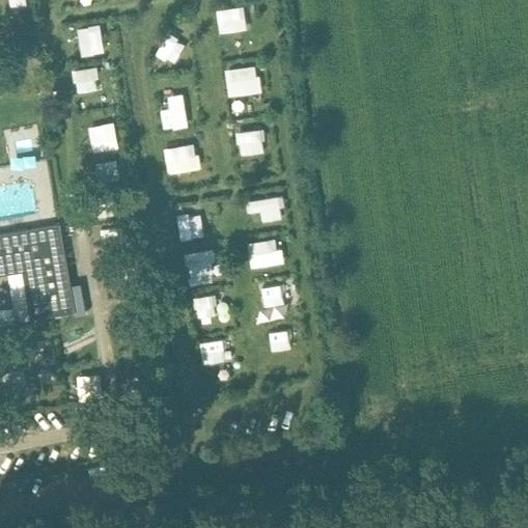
[(215,9),(218,35),(247,32),(244,6),(215,9)]
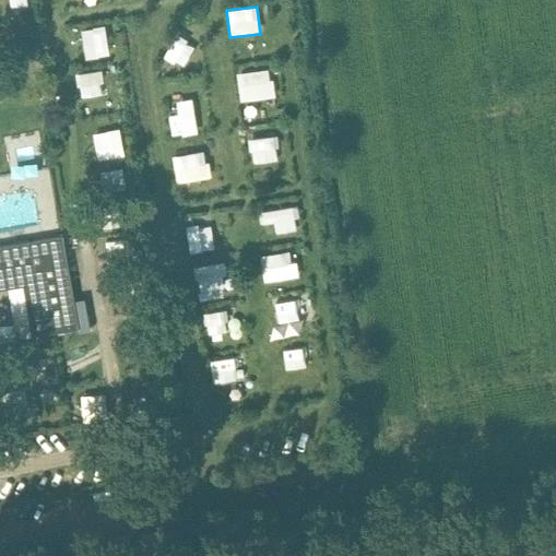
[(106,27),(81,30),(84,60),(109,58),(106,27)]
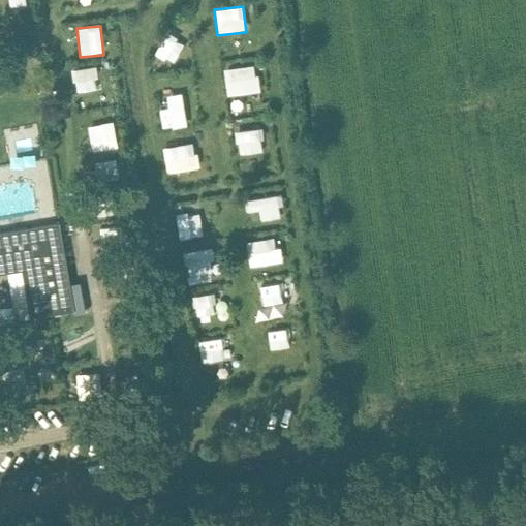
[(187,44),(169,35),(159,53),(177,62),(187,44)]
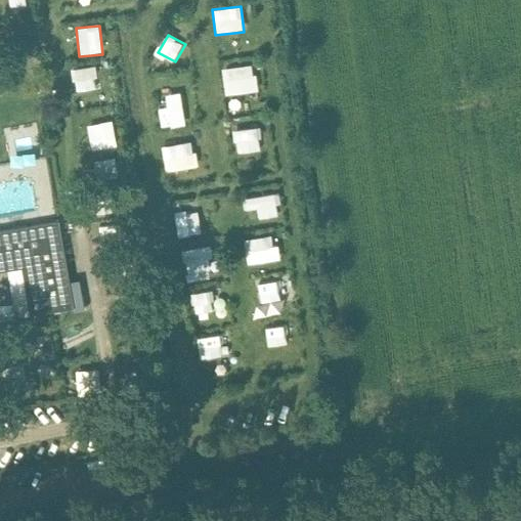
[(255,66),(221,68),(223,96),(257,94),(255,66)]
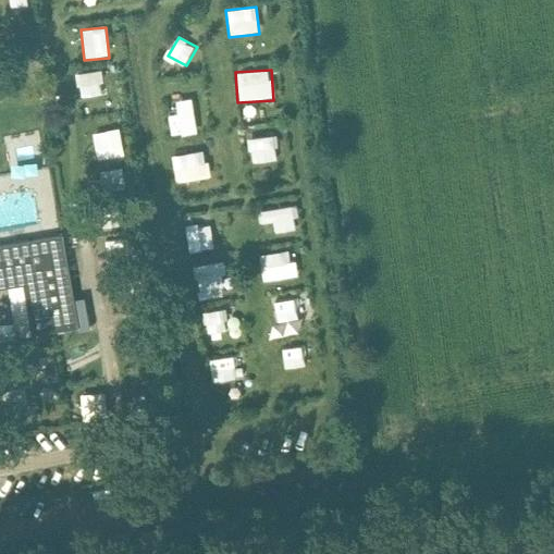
[(101,71),(76,72),(77,98),(103,97),(101,71)]
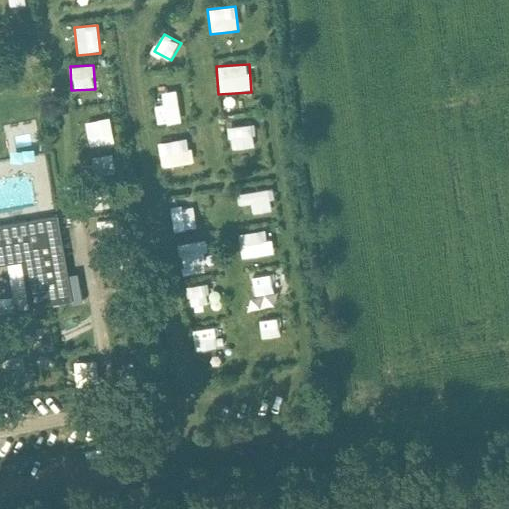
[(175,100),(153,102),(155,123),(178,120),(175,100)]
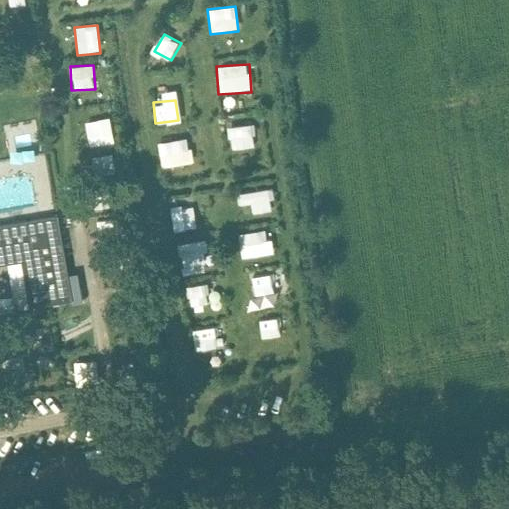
[(88,124),(92,148),(114,144),(110,120),(88,124)]
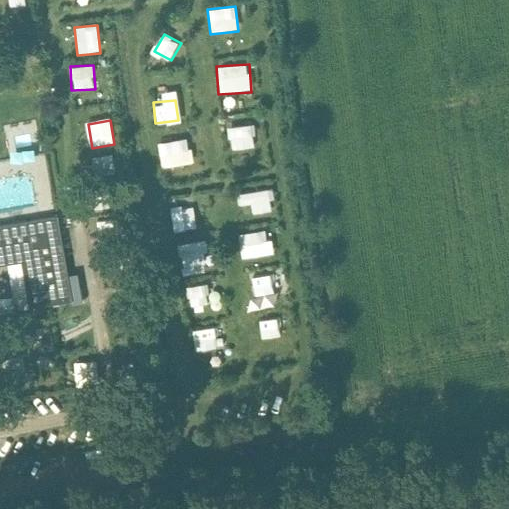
[(229,151),(255,149),(254,125),(228,127),(229,151)]
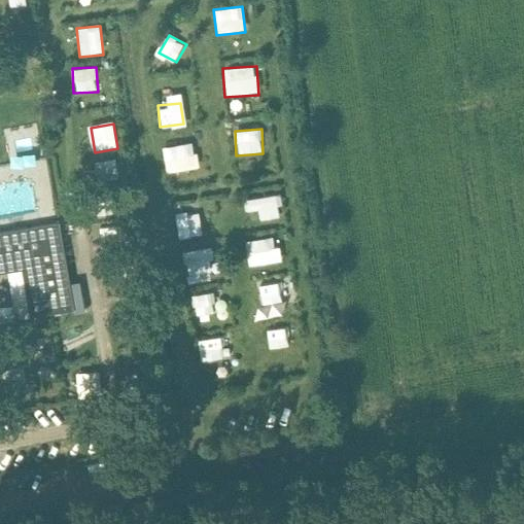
[(166,175),(199,170),(194,142),(162,148),(166,175)]
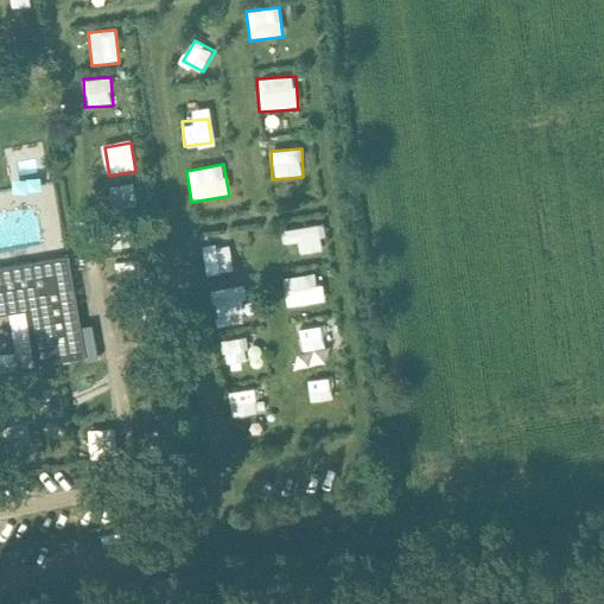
[(0,210),(11,209),(8,194),(0,195),(0,210)]
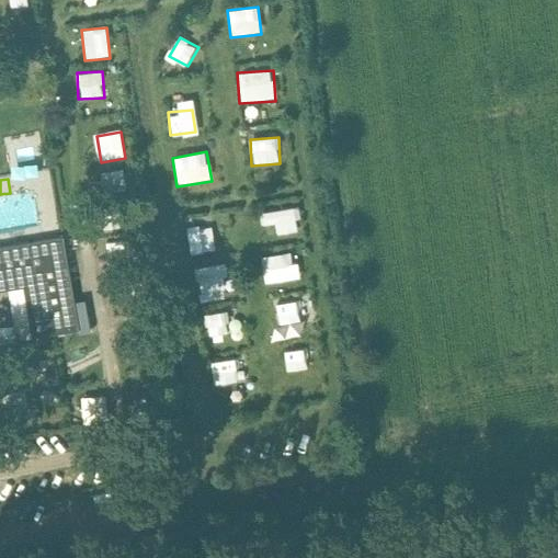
[(266,212),(270,237),(299,234),(297,208),(266,212)]
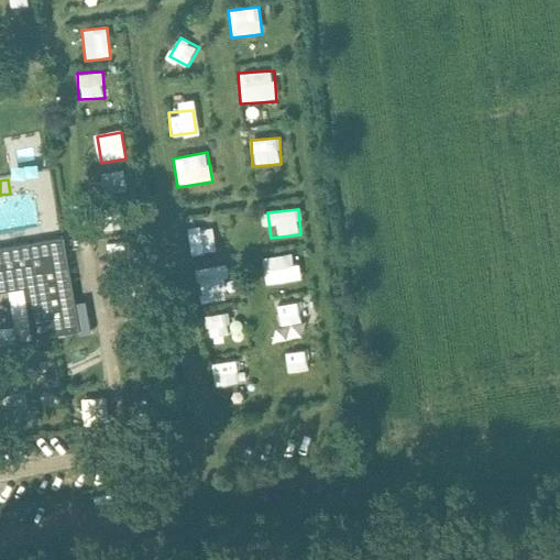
[(188,231),(189,257),(215,256),(213,230),(188,231)]
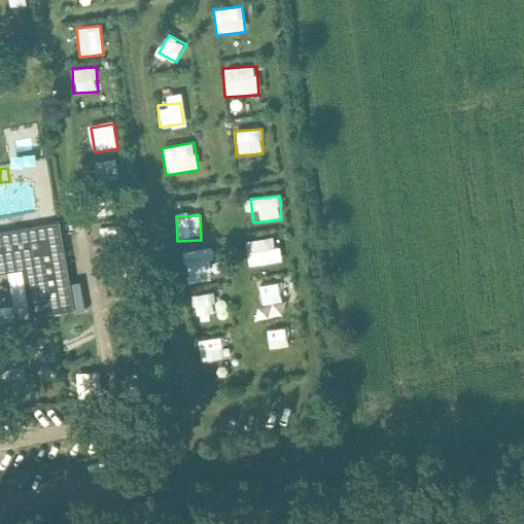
[(0,265),(27,260),(34,301),(25,303),(27,319),(71,312),(57,224),(0,234),(0,265)]
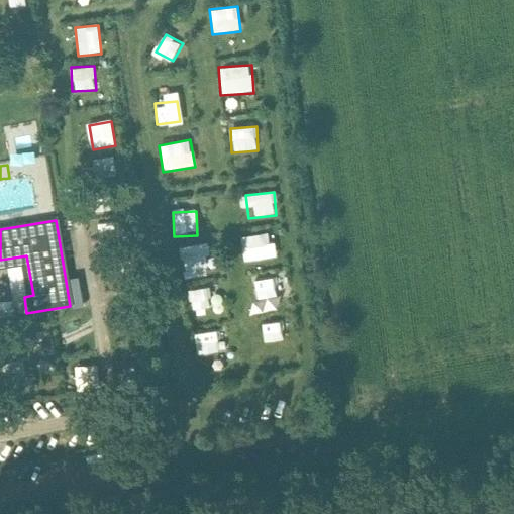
[(243,258),(273,257),(272,232),(242,233),(243,258)]
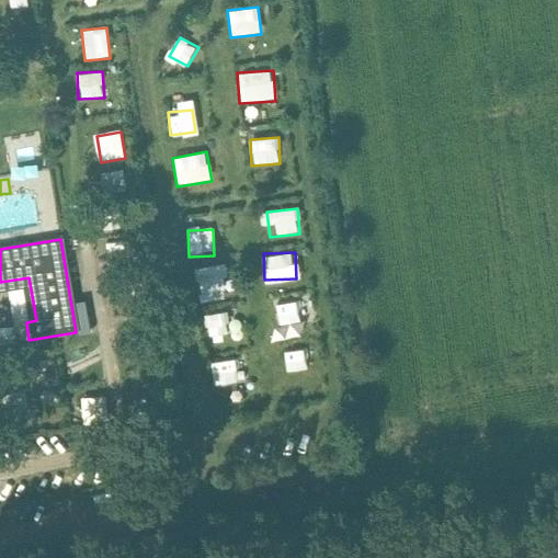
[(196,294),(226,293),(225,266),(195,268),(196,294)]
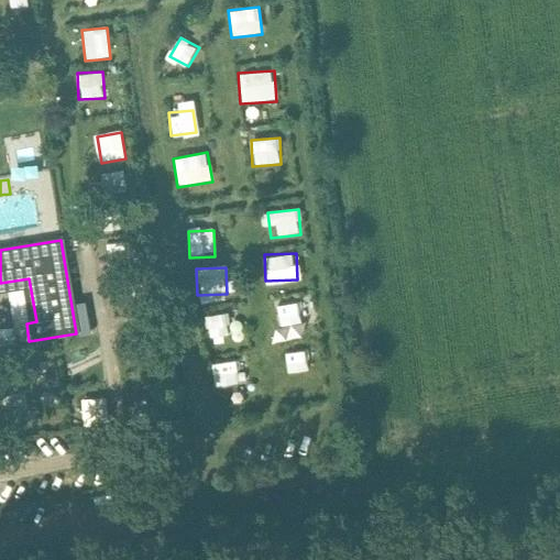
[(277,321),(308,320),(307,296),(276,297),(277,321)]
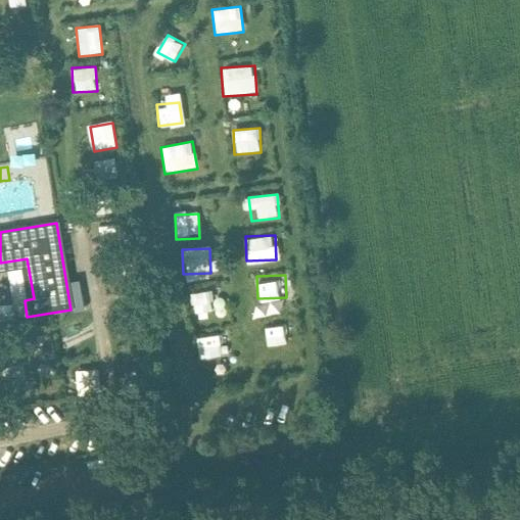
[(211,289),(191,291),(193,315),(215,313),(211,289)]
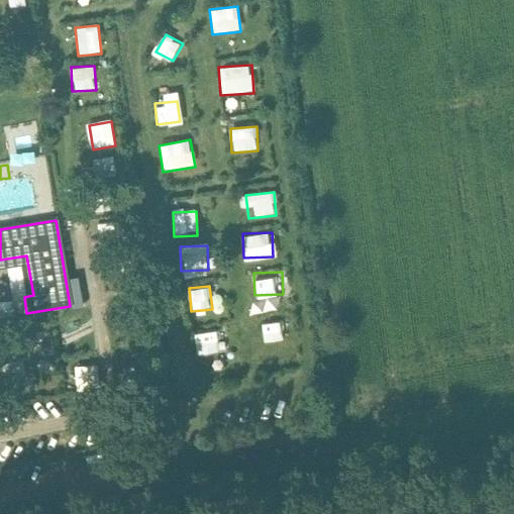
[(69,296),(70,306),(71,311),(81,309),(78,294),(69,296)]
